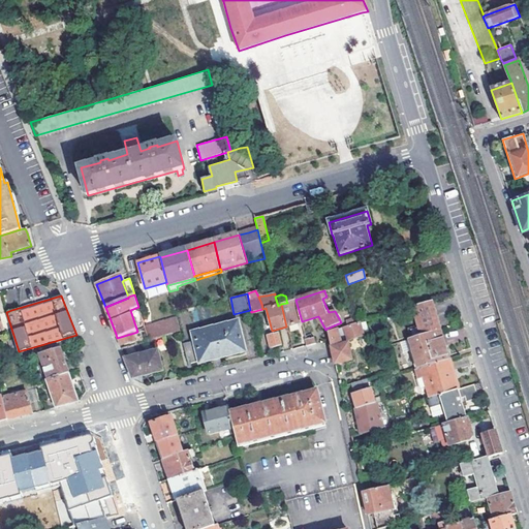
[(281,304),(286,327),(302,321),(296,300),(287,303),(281,304)]
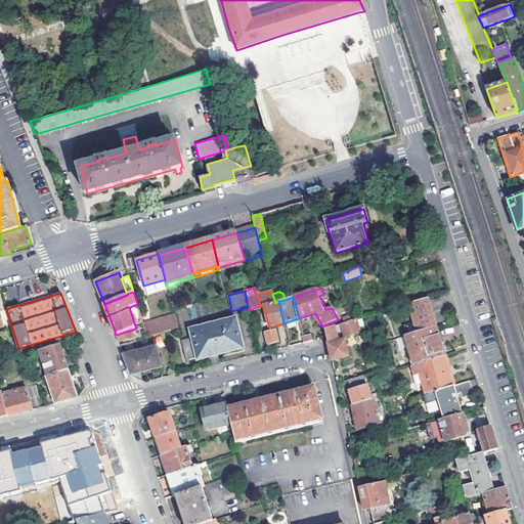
[(418,332),(437,326),(429,298),(409,304),(418,332)]
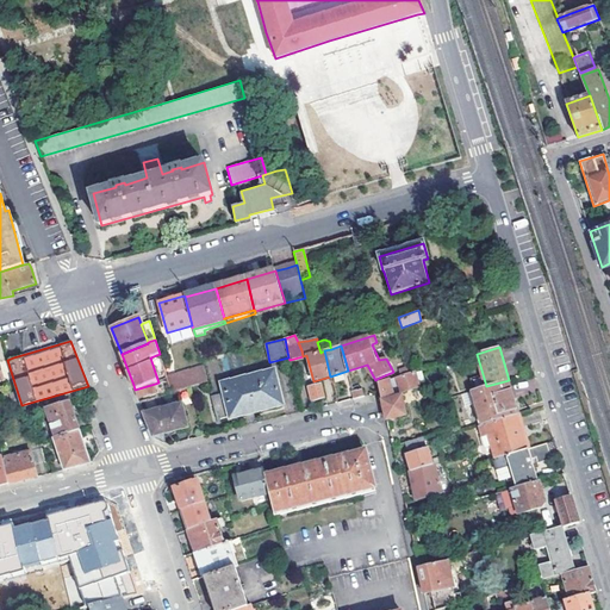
[(0,361),(0,366),(5,381),(13,379),(7,360),(0,361)]
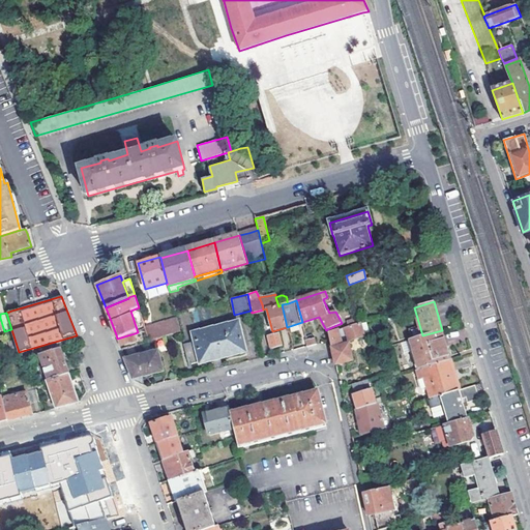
[(176,318),(144,327),(149,341),(180,332),(176,318)]
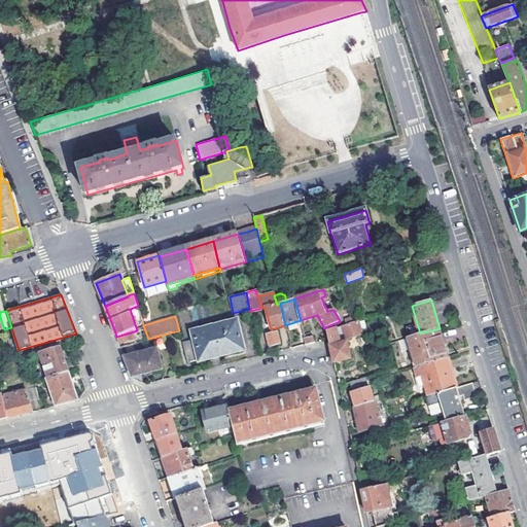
[(350,317),(340,321),(342,326),(352,323),(350,317)]
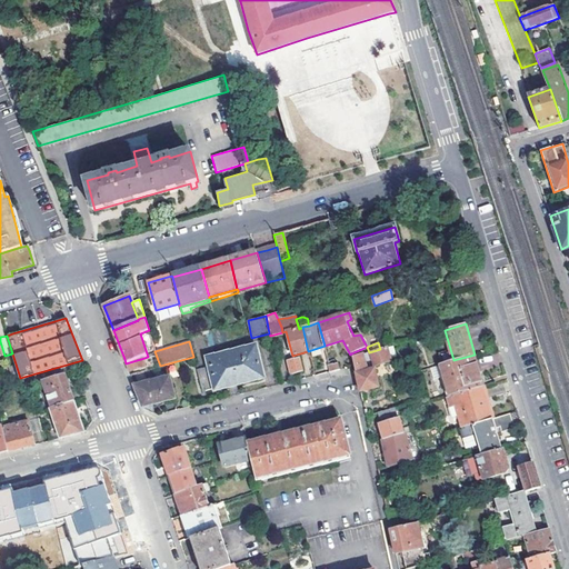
[(198,370),(203,391),(263,377),(256,346),(208,358),(210,367),(198,370)]
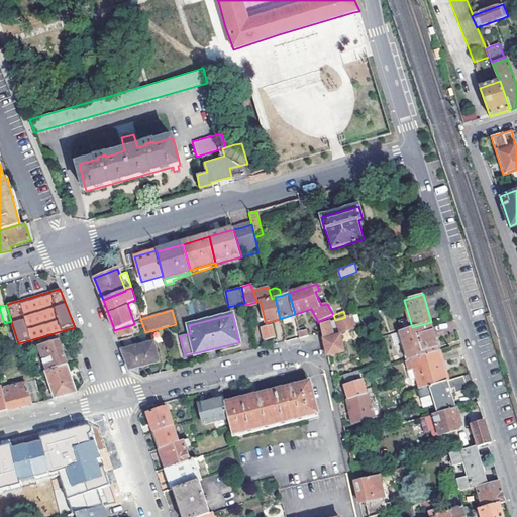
[(335,320),(320,324),(327,356),(344,352),(340,335),(333,337),(332,334),(354,328),(350,315),(345,317),(335,320)]
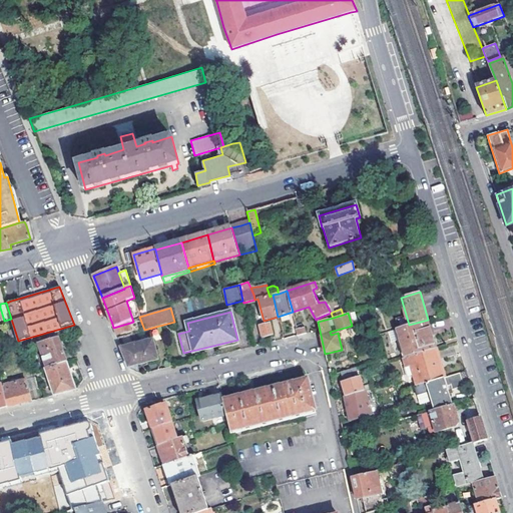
[(397,329),(405,358),(436,348),(428,320),(409,325),(408,326),(398,328),(397,329)]
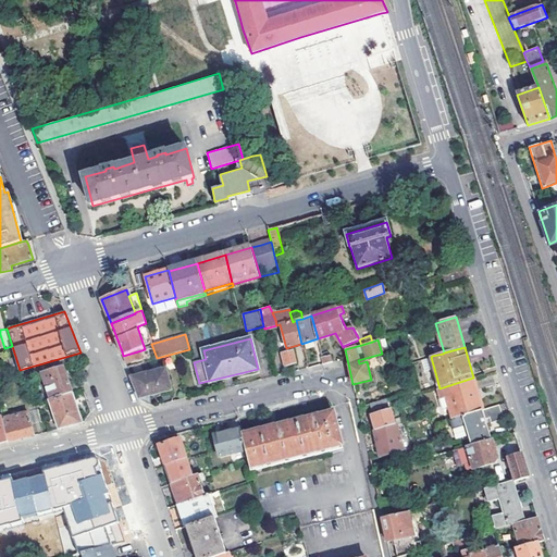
[(141,350),(123,356),(126,363),(144,358),(141,350)]
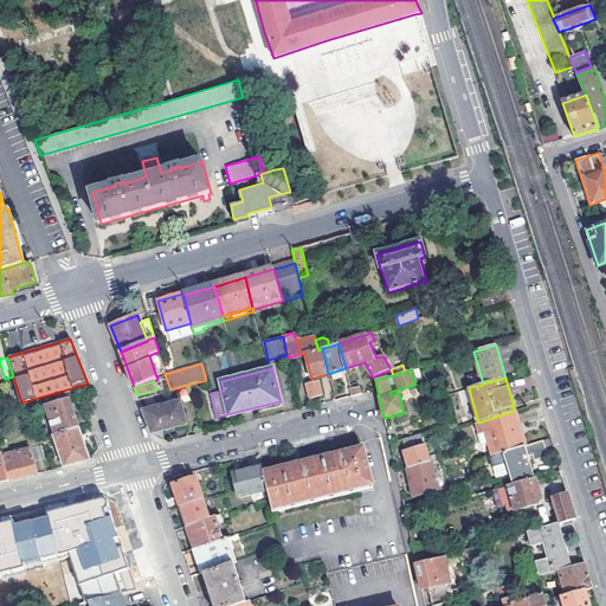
[(318,381),(307,384),(310,399),(322,395),(318,381)]
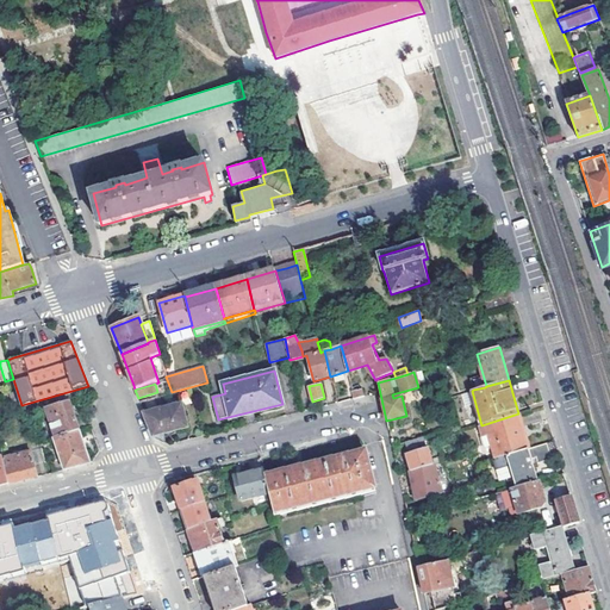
[(352,391),(353,399),(363,397),(361,388),(353,391),(352,391)]
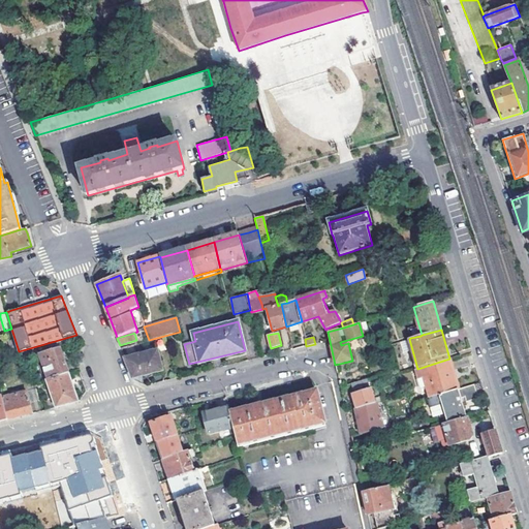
[(406,340),(415,369),(417,369),(409,339),(406,340)]
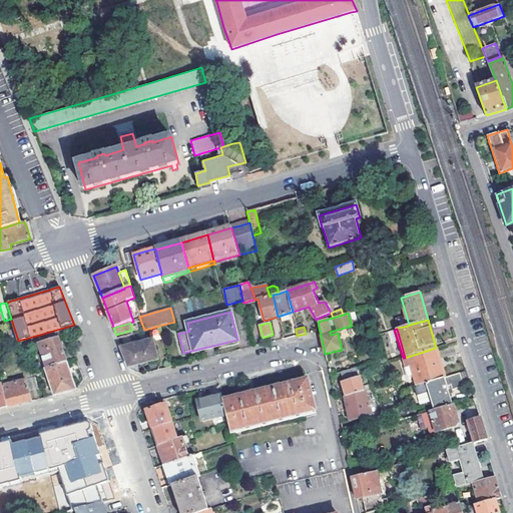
[(38,343),(46,368),(66,362),(58,338),(38,343)]
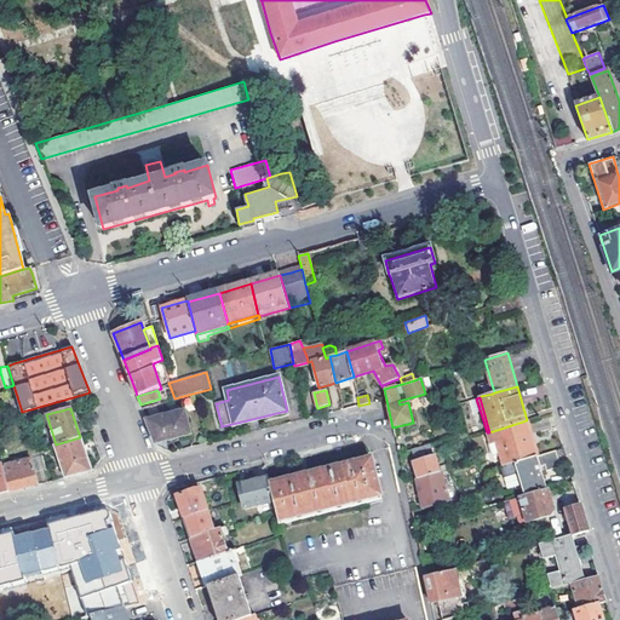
[(183,409),(147,420),(155,443),(190,435),(183,409)]
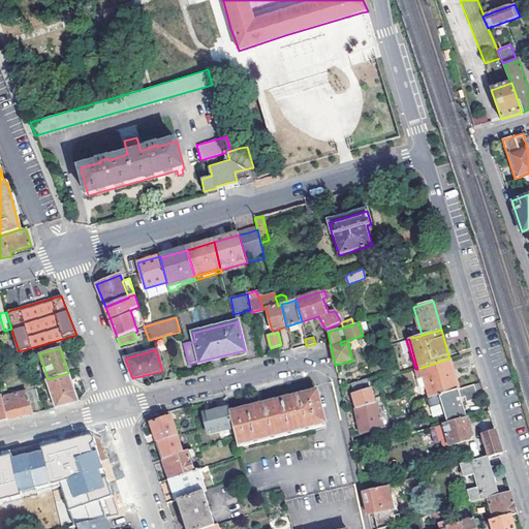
[(449,359),(417,369),(415,369),(417,378),(424,377),(429,396),(439,394),(458,389),(449,359)]
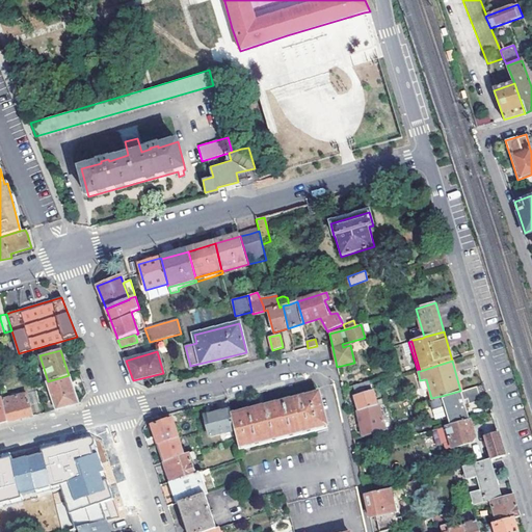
[(47,381),(56,409),(78,404),(69,375),(48,381),(47,381)]
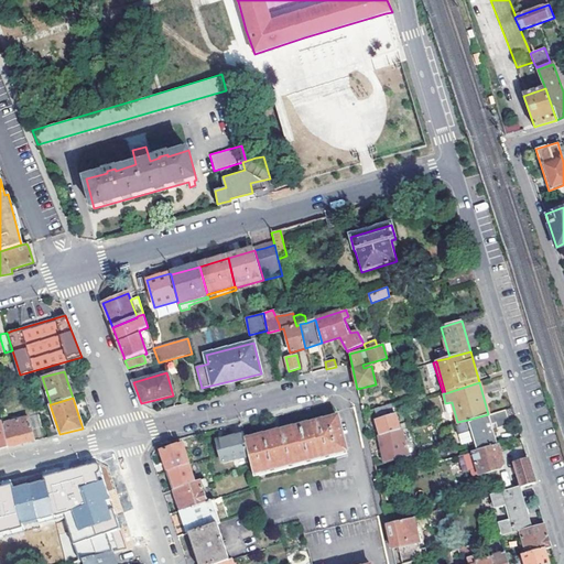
[(376,420),(380,436),(400,431),(396,414),(393,414),(390,404),(375,410),(377,420),(376,420)]
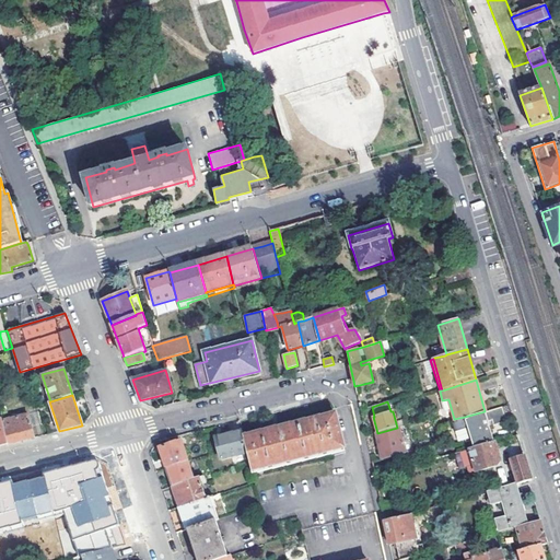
[(485,411),(465,417),(474,448),(494,443),(490,427),(506,422),(502,406),(485,411)]
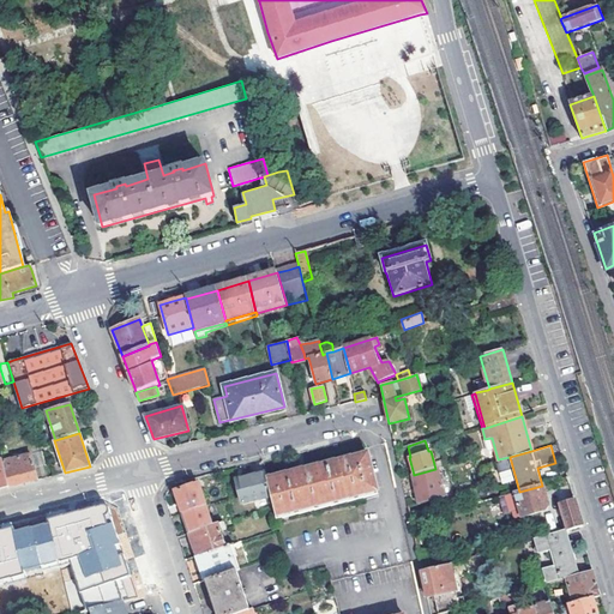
[(32,455),(35,468),(46,465),(42,452),(32,455)]
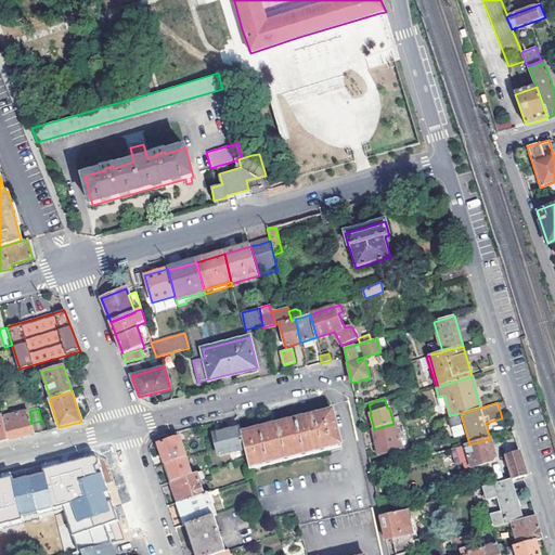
[(2,417),(8,439),(23,436),(34,433),(31,423),(29,411),(2,417)]
